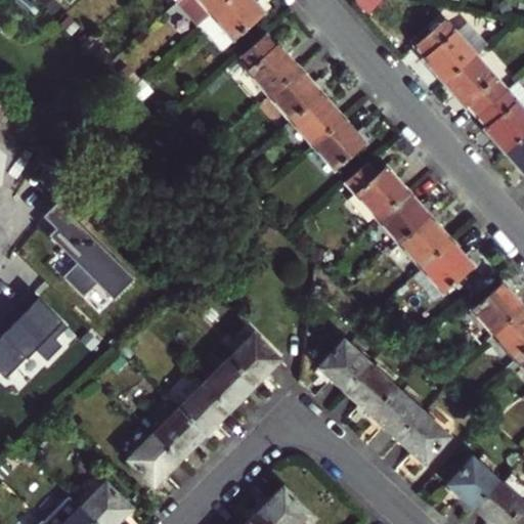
[(179,0),(177,2),(199,27),(229,0),(179,0)]
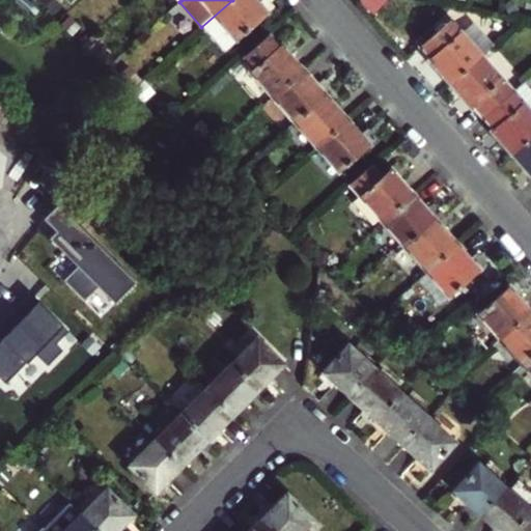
[(255,0),(232,0),(201,27),(223,51),(268,14),(255,0)]
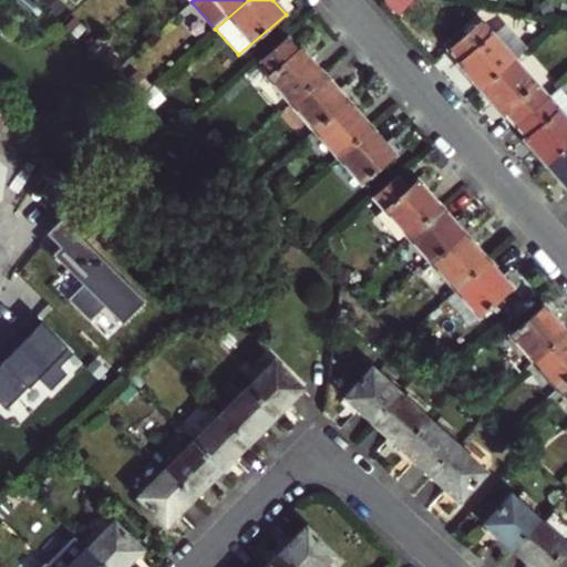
[(514,59),(480,20),(446,50),(456,61),(454,63),(478,90),(514,59)]
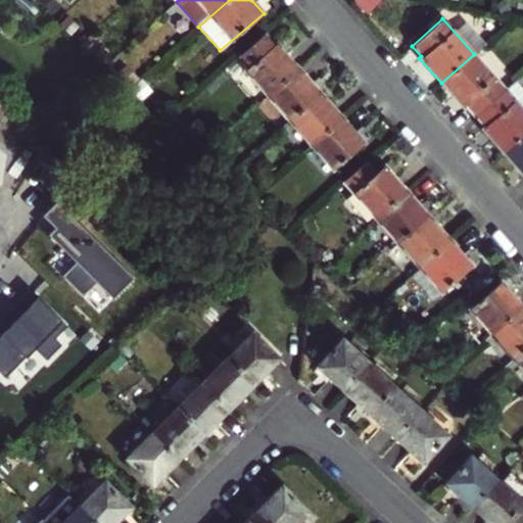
[(235,60),(268,97),(298,69),(276,44),(274,45),(265,35),(235,60)]
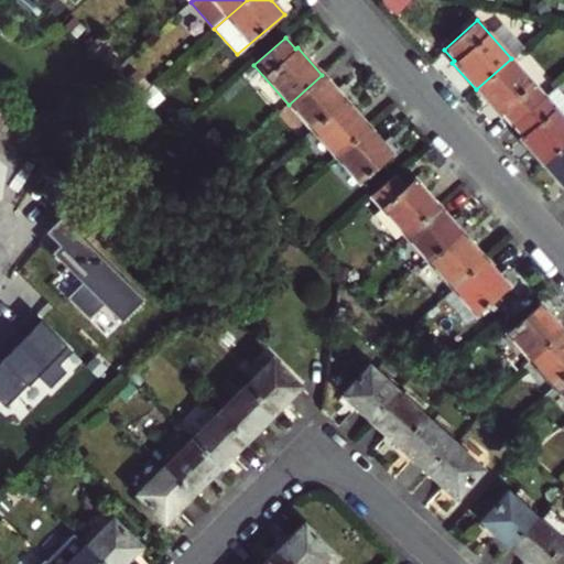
[(500,114),(511,126),(544,96),(511,58),(476,89),(498,115),(500,114)]
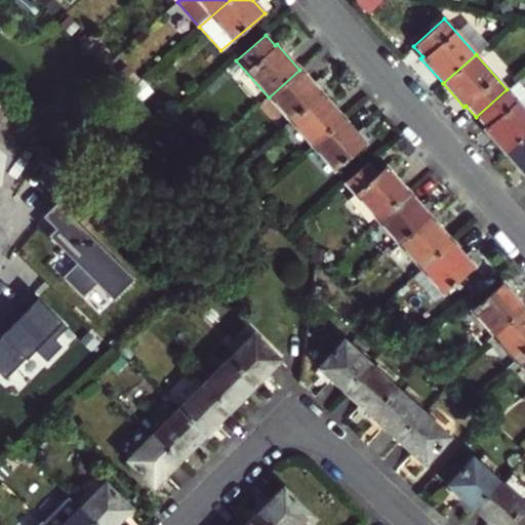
[(269,97),(290,121),(321,93),(299,70),(269,97)]
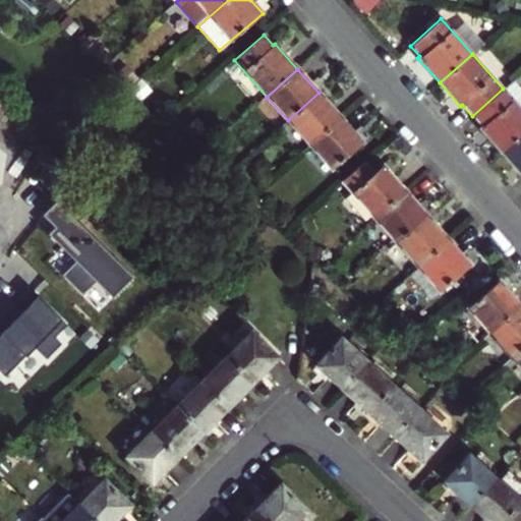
[(503,89),(472,116),(482,127),(480,129),(500,152),(520,132),(520,90),(513,80),(503,89)]
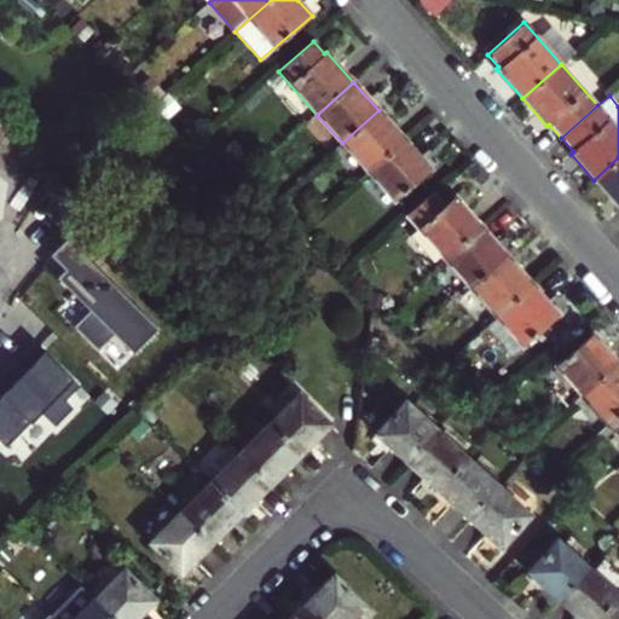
[(379,110),(342,143),(368,172),(404,139),(379,110)]
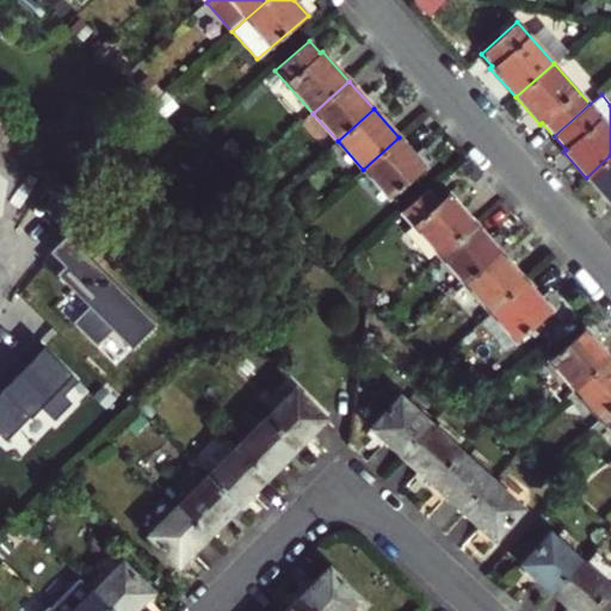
[(425,167),(399,137),(363,170),(389,198),(425,167)]
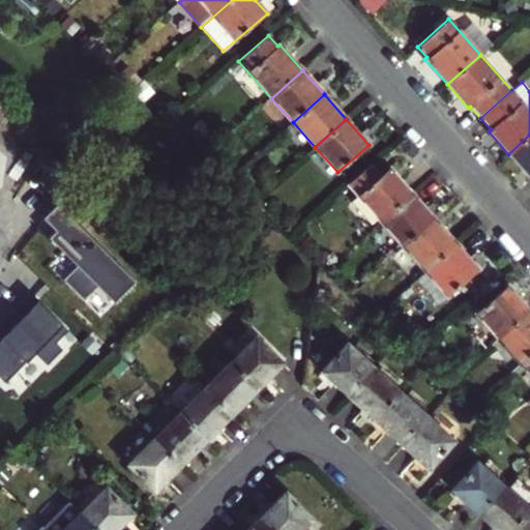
[(529,135),(508,154),(529,178),(529,177),(529,135)]
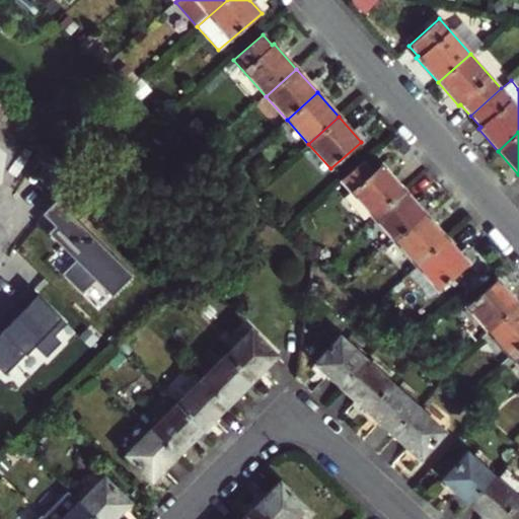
[(340,180),(372,216),(403,190),(381,165),(373,171),(363,160),(340,180)]
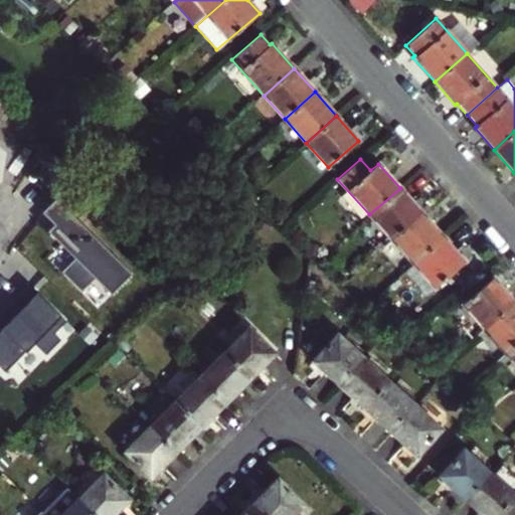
[(369,214),(391,238),(421,212),(400,188),(369,214)]
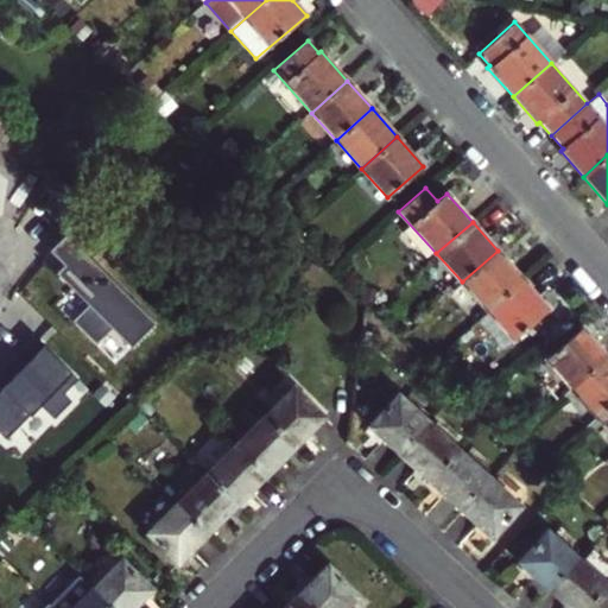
[(153,317),(61,230),(44,247),(65,267),(58,274),(88,303),(73,320),(95,342),(111,325),(130,343),(153,317)]
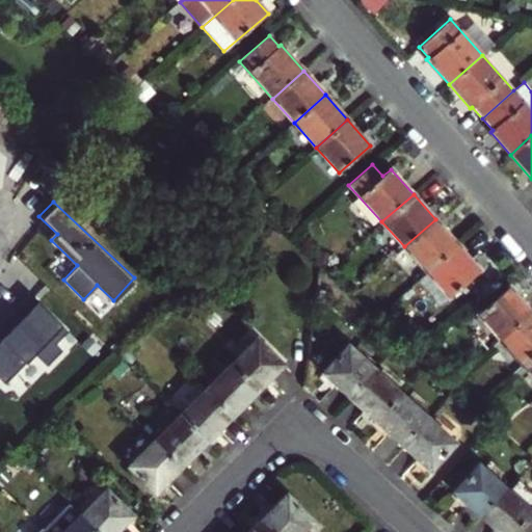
[(404,246),(426,271),(457,244),(435,219),(404,246)]
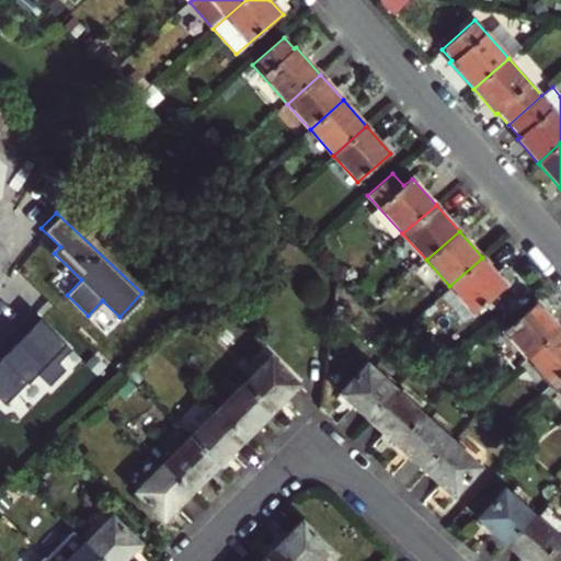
[(482,258),(449,286),(439,295),(462,321),(505,284),(482,258)]
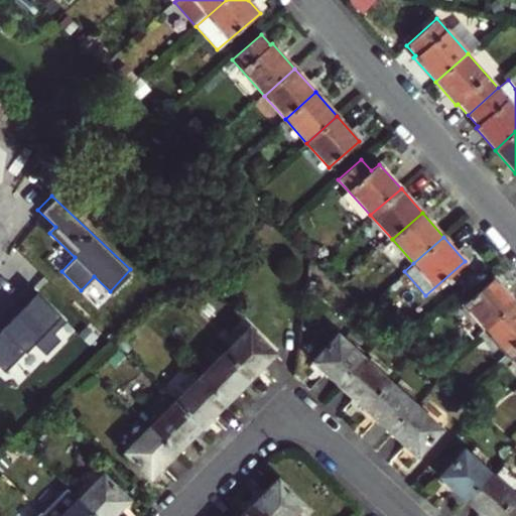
[(515,302),(493,278),(463,304),(485,329),(515,302)]
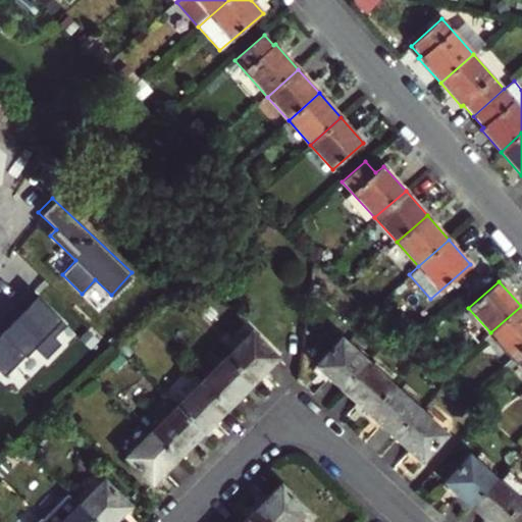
[(66,325),(30,288),(8,309),(10,313),(0,322),(0,366),(8,374),(34,349),(47,362),(64,345),(55,336),(66,325)]
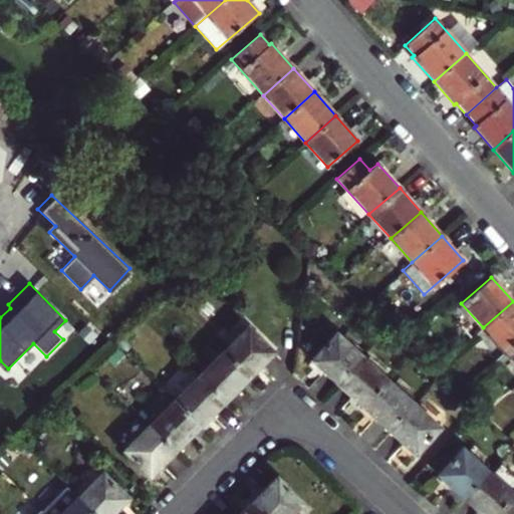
[(504,351),(513,342),(513,302),(513,301),(483,327),(504,351)]
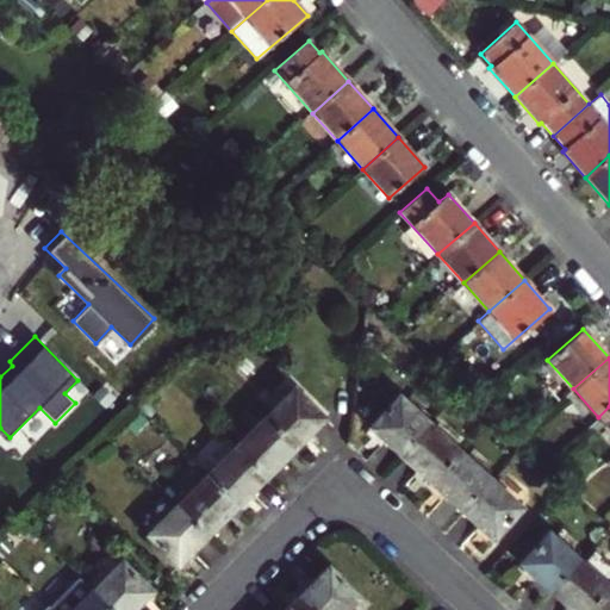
[(325,418),(294,387),(265,416),(296,447),(325,418)]
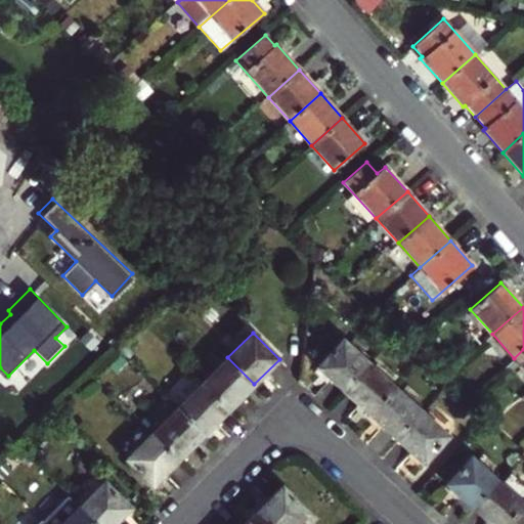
[(345,390),(369,363),(343,339),(318,365),(345,390)]
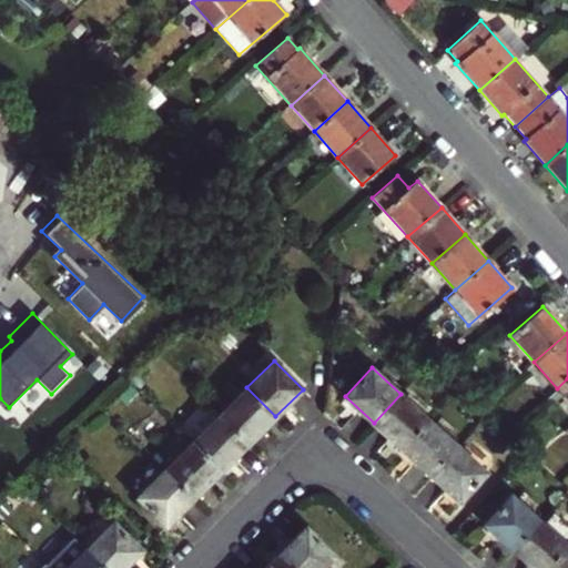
[(567,378),(557,388),(567,401),(567,378)]
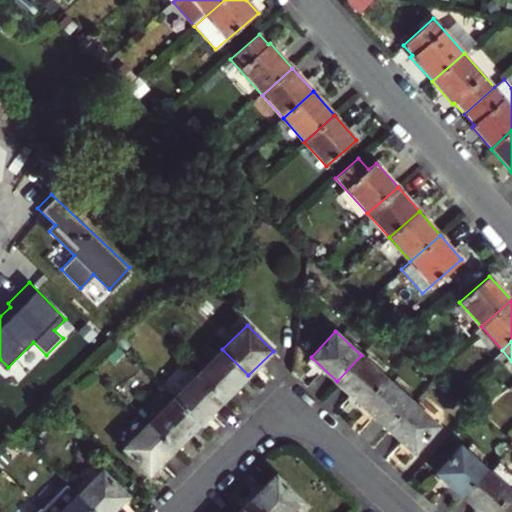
[(248,375),(222,349),(197,375),(223,401),(248,375)]
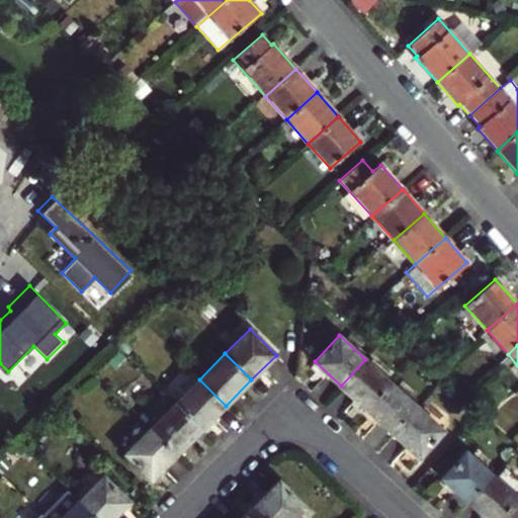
[(365,359),(341,385),(367,409),(392,382),(365,359)]
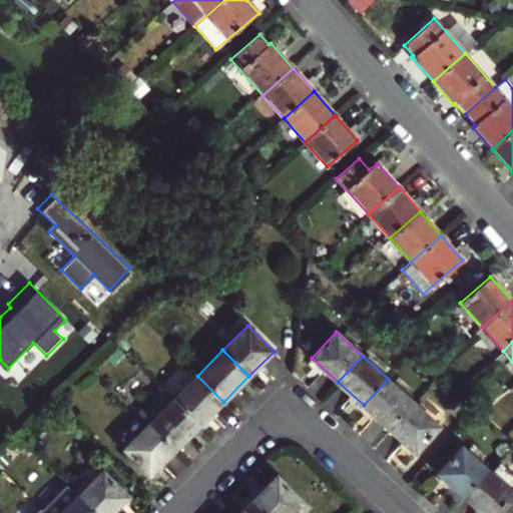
[(173,400),(199,426),(223,402),(197,376),(173,400)]
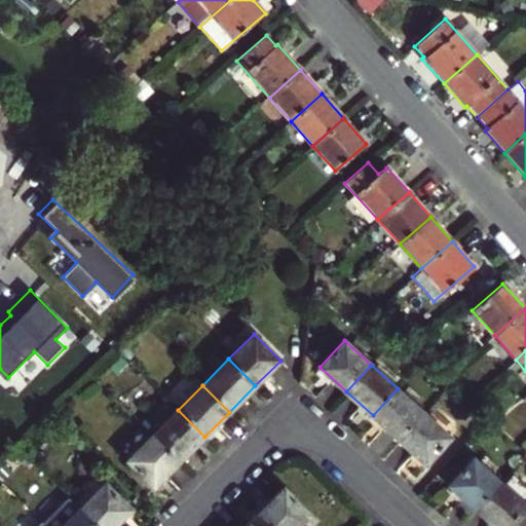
[(422,412),(398,388),(373,415),(399,439),(422,412)]
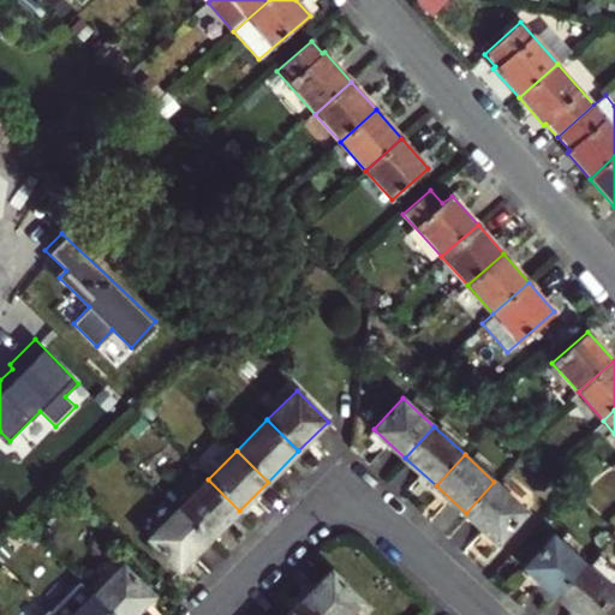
[(208,479),(179,508),(210,539),(239,511),(208,479)]
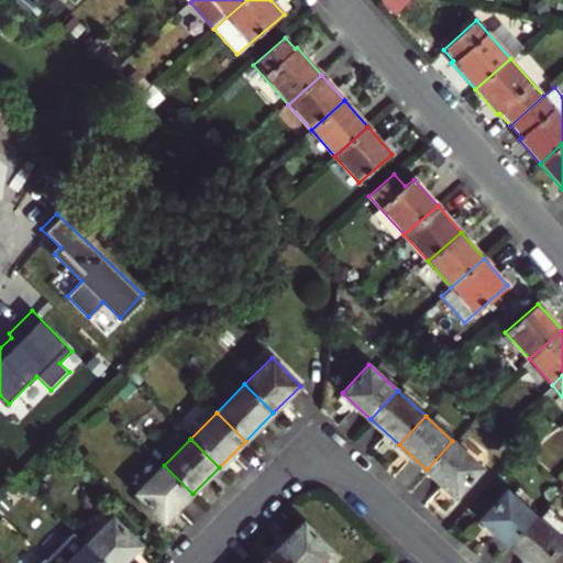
[(427,470),(454,495),(481,467),(452,441),(427,470)]
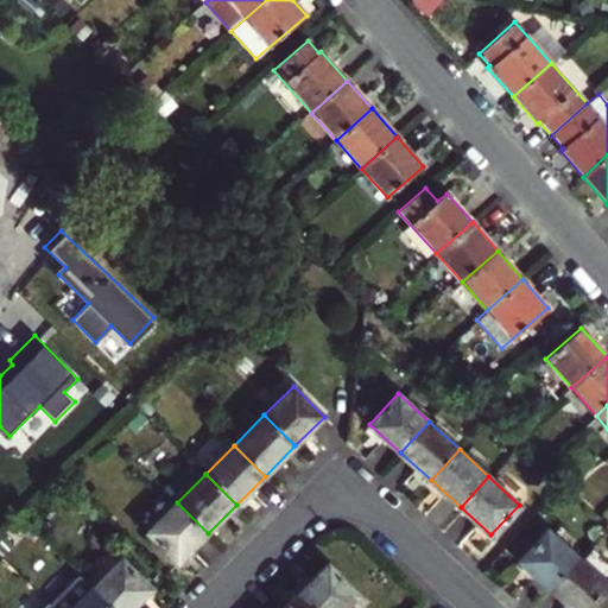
[(178,563),(208,533),(177,502),(147,532),(178,563)]
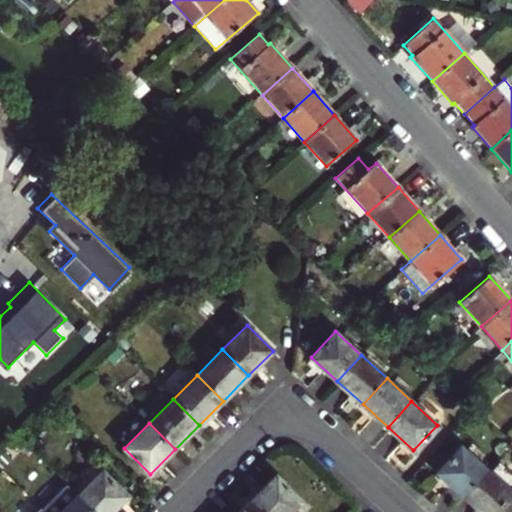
[(436,472),(462,495),(486,469),(461,446),(436,472)]
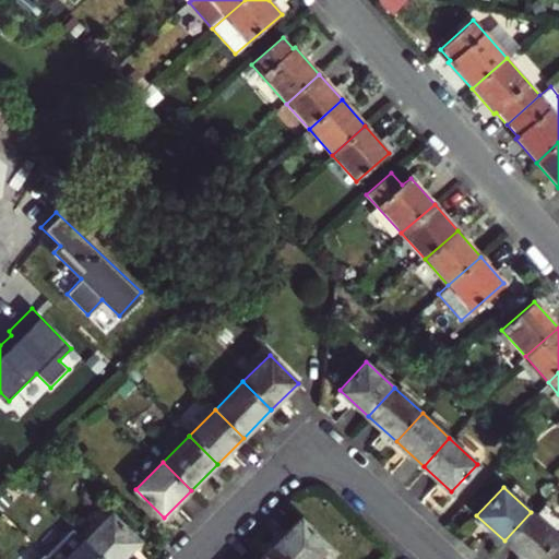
[(504,540),(524,558),(539,558),(558,538),(531,512),(504,540)]
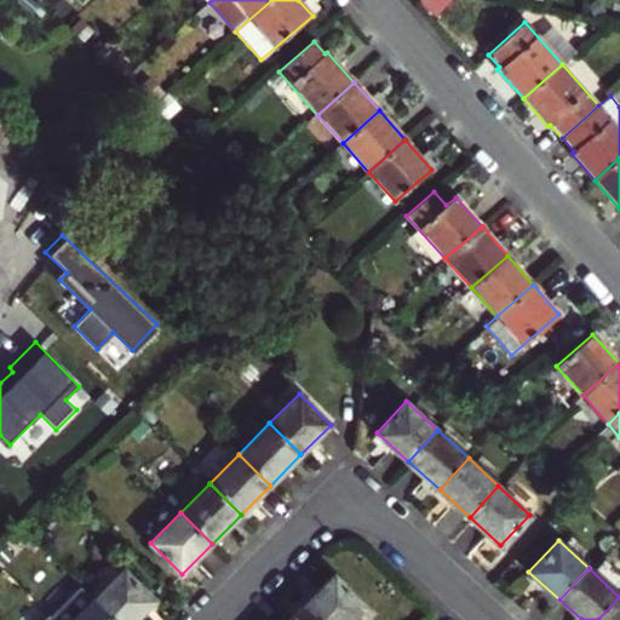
[(113,619),(136,619),(154,602),(124,569),(93,600),(113,619)]
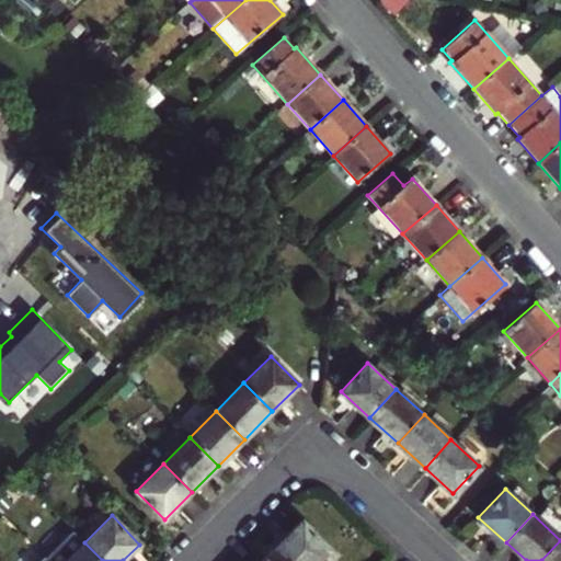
[(302,521),(276,547),(289,560),(316,560),(330,548),(302,521)]
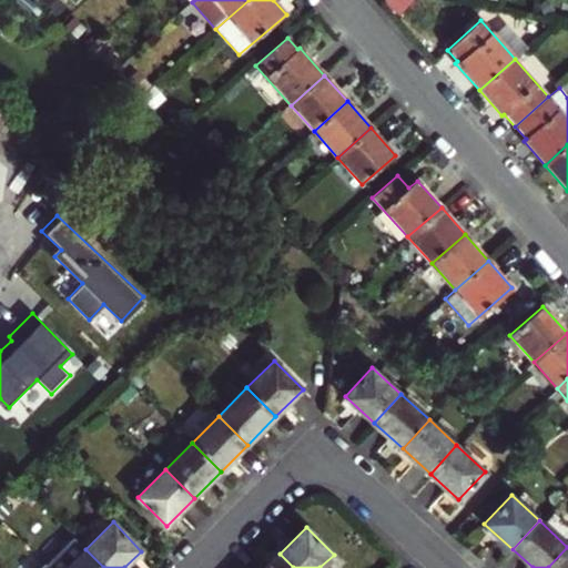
[(49,567),(103,567),(85,549),(73,537),(46,565),(49,567)]
